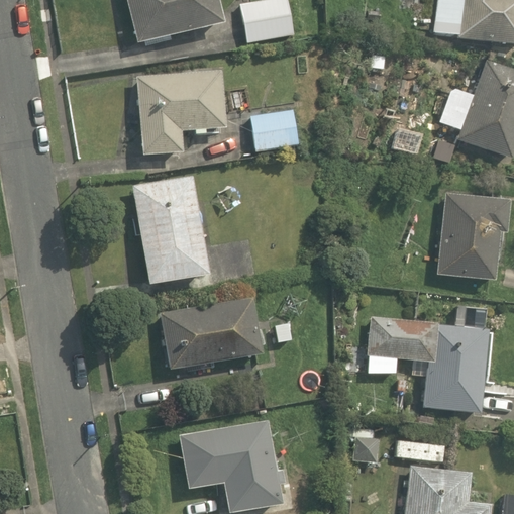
[(128,0),(138,42),(224,23),(219,0),(128,0)]
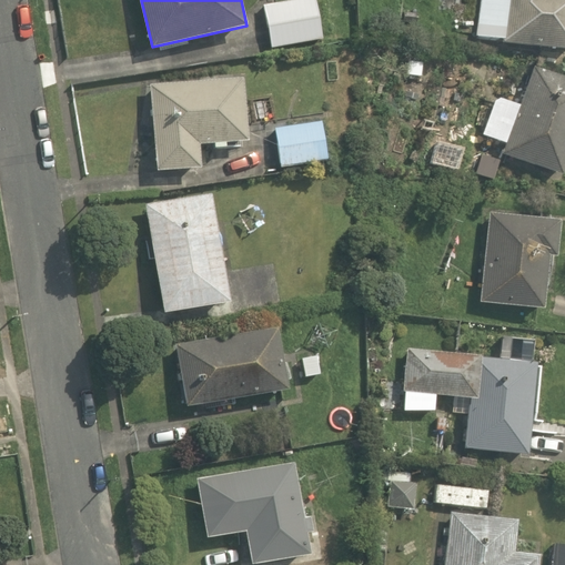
[(282,0),(266,2),(273,46),(323,38),(316,0),(282,0)]
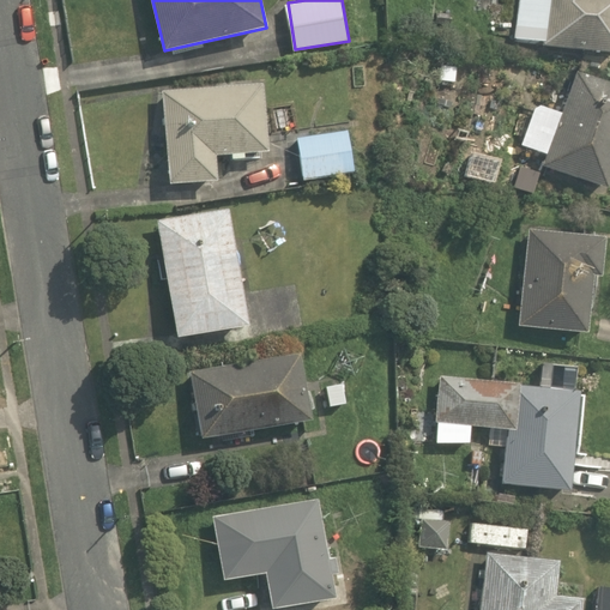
[(517,0),(513,36),(544,40),(543,47),(609,54),(609,0),(517,0)]
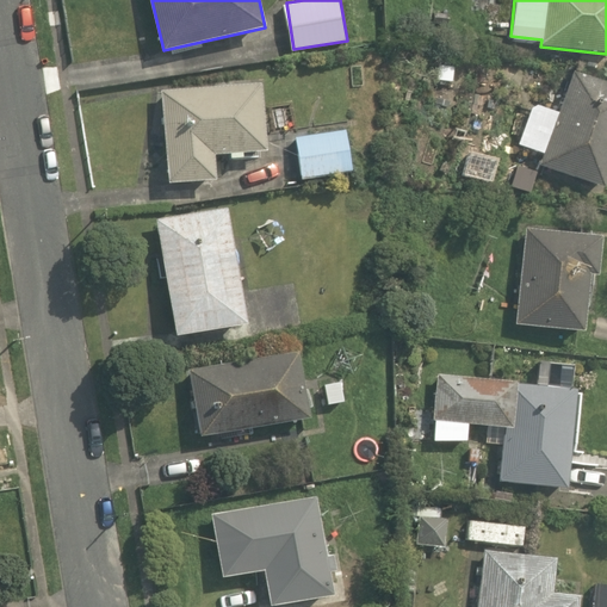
[(540,162),(602,186),(606,175),(606,81),(576,69),(540,162)]
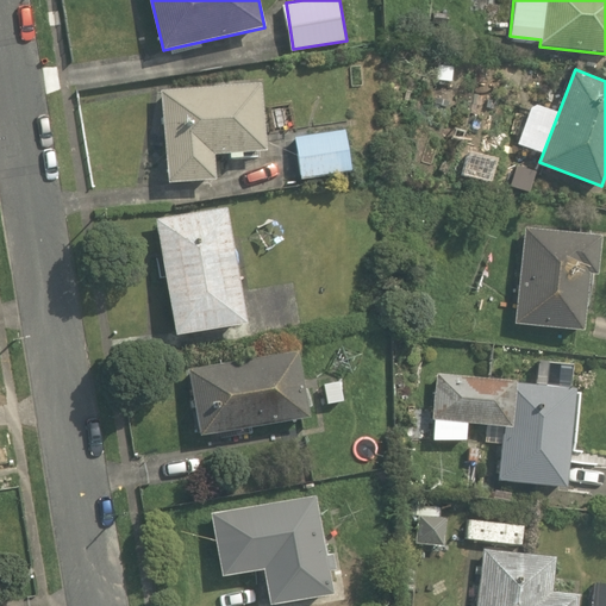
[(161,89),(169,183),(217,179),(214,154),(266,149),(260,81),(161,89)]
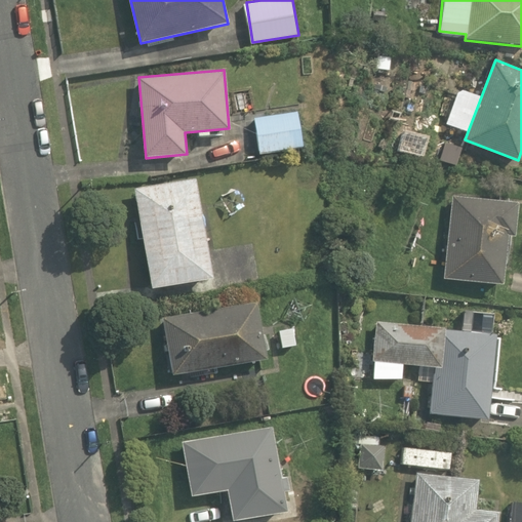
[(254,118),(262,153),(303,146),(296,110),(254,118)]
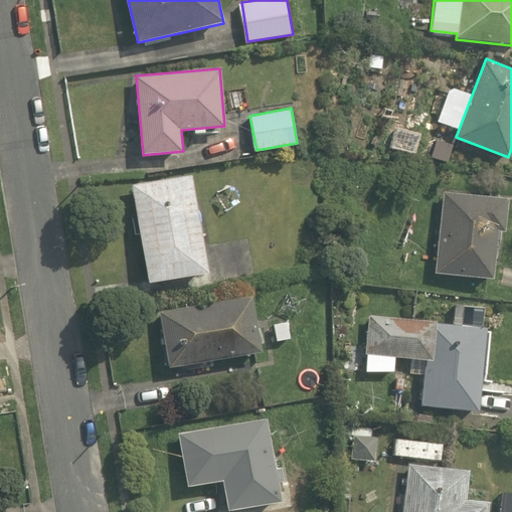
[(132,184),(148,283),(208,273),(192,175),(132,184)]
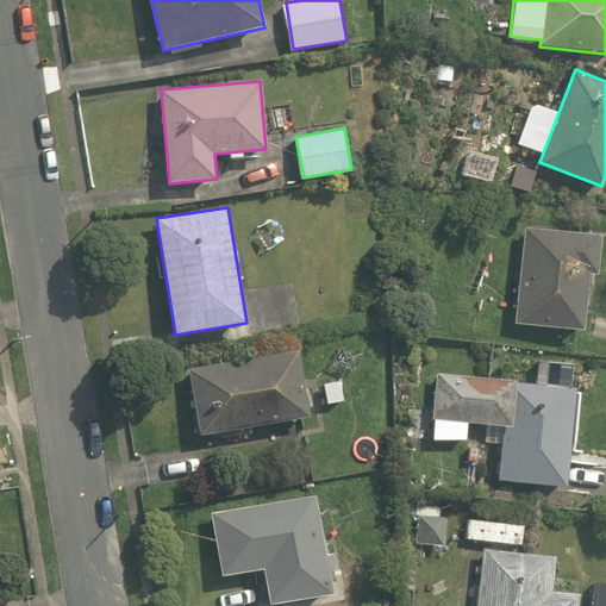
[(514,322),(582,330),(589,273),(595,274),(599,236),(525,227),(514,322)]
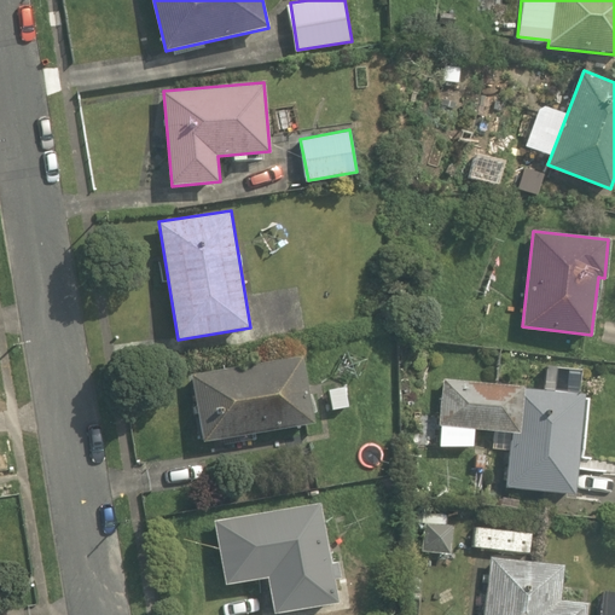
[(192,375),(203,441),(315,422),(305,355),(192,375)]
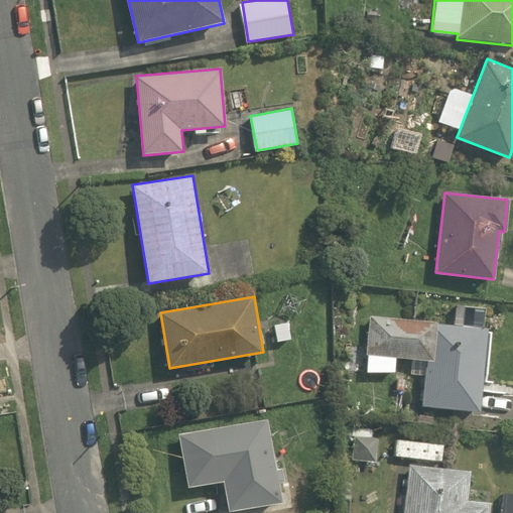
[(422,405),(479,411),(488,328),(371,314),(366,354),(426,361),(422,405)]
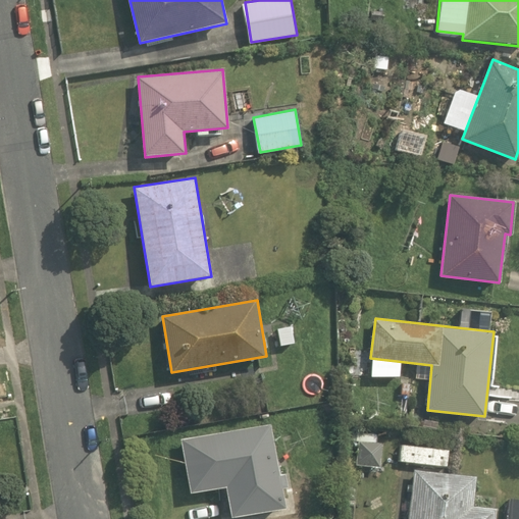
[(280,345),(294,342),(291,325),(277,328),(280,345)]
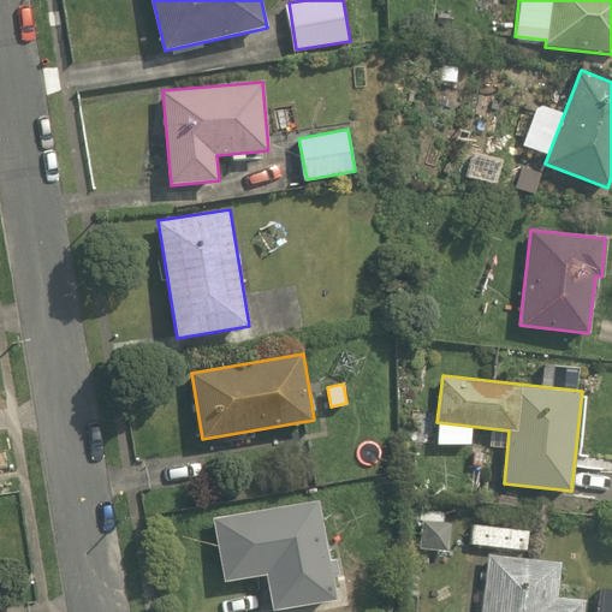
[(266,574),(271,608),(337,599),(321,500),(215,517),(225,580),(266,574)]
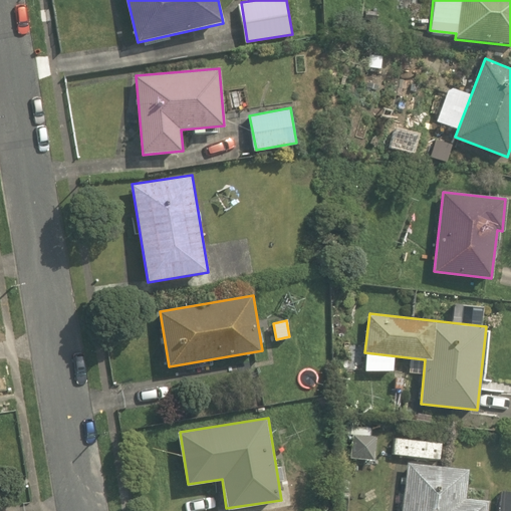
[(374,461),(379,433),(344,427),(339,454),(374,461)]
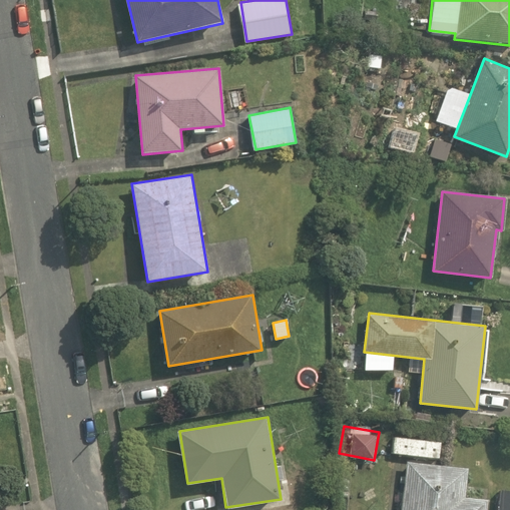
[(441,436),(395,431),(393,455),(438,460),(441,436)]
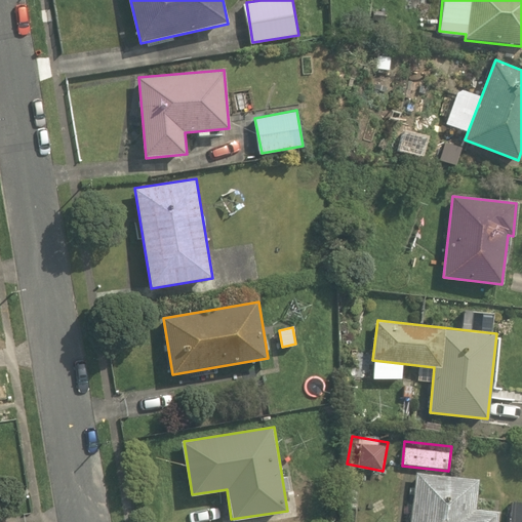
[(497,521),(499,511),(476,508),(479,480),(417,472),(410,521),(497,521)]
